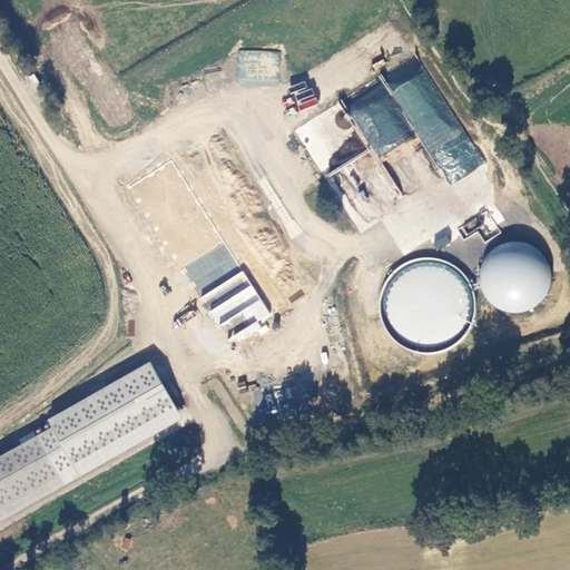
[(449,185),(484,164),(424,67),(390,88),(382,76),(341,101),(375,157),(416,133),(449,185)]
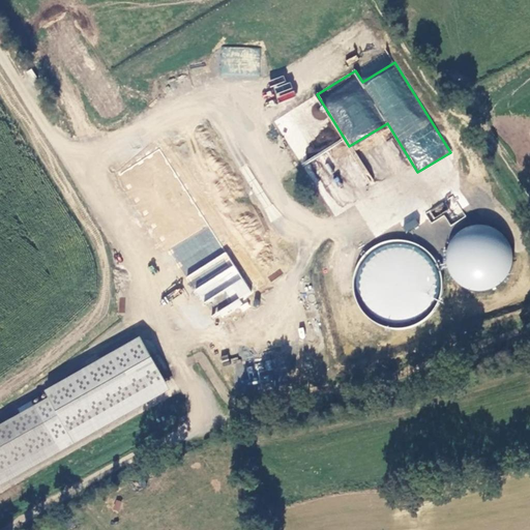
[(275,102),(293,97),(288,75),(270,80),(275,102)]
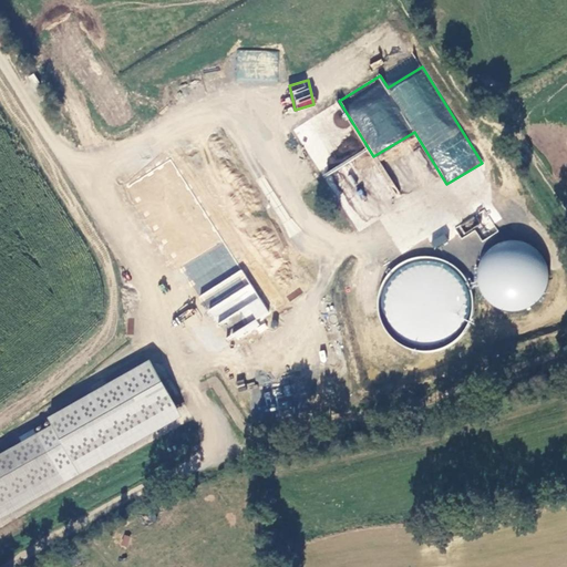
[(512,239),(496,241),(484,255),(477,272),(481,292),(494,307),(514,313),(532,307),(545,289),(549,274),(543,256),(525,245),(512,239)]
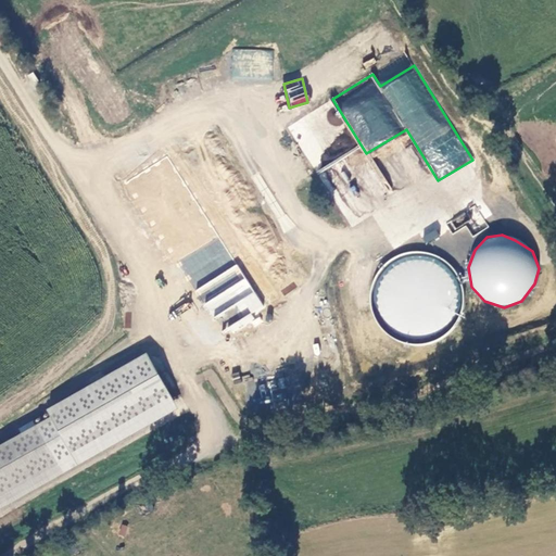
[(420,252),(408,252),(395,256),(383,267),(374,282),(369,304),(377,318),(388,335),(404,343),(426,344),(446,337),(463,310),(457,285),(447,267),(430,256),(420,252)]
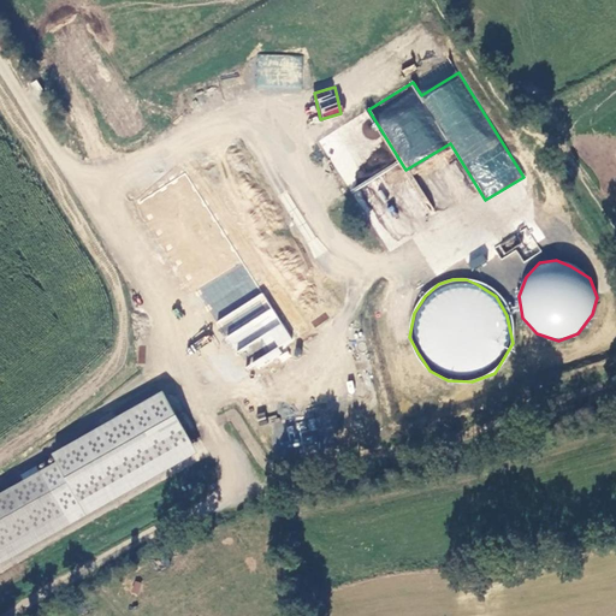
[(218,318),(248,373),(282,355),(278,349),(291,342),(265,292),(218,318)]
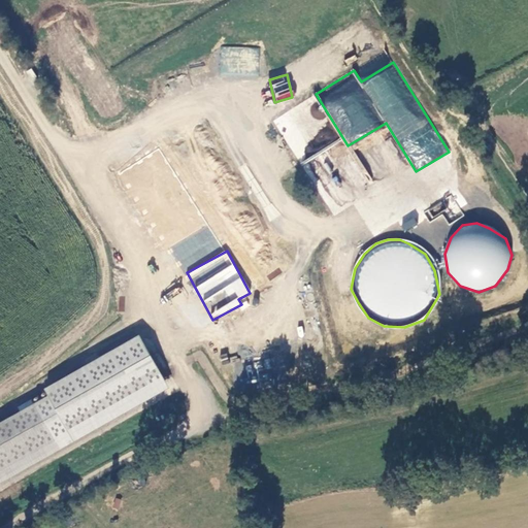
[(177,286),(164,296),(168,301),(180,291),(177,286)]
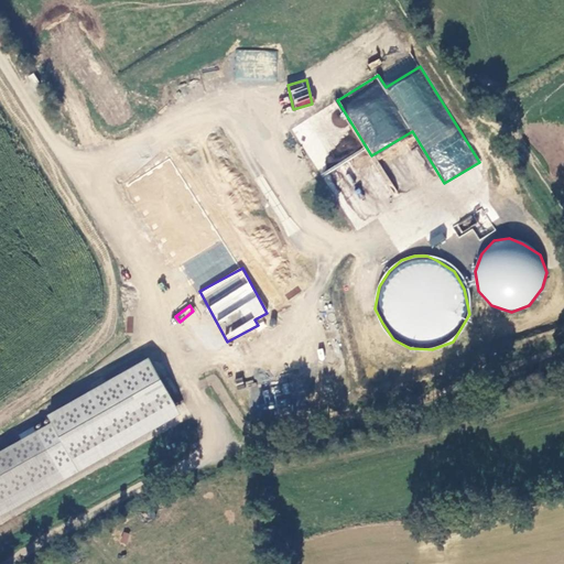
[(149,431),(179,415),(151,359),(45,412),(52,425),(0,451),(0,518),(154,441),(149,431)]
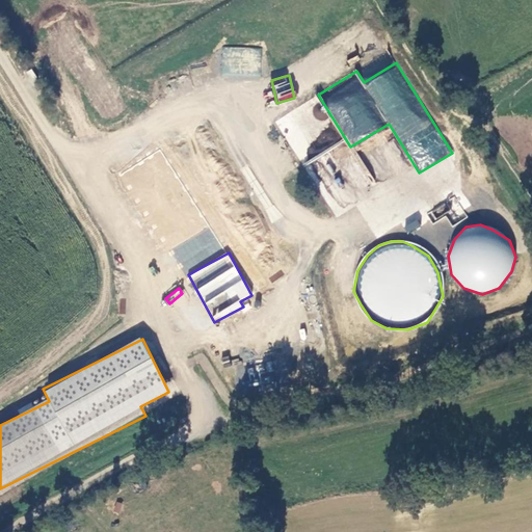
[(115,502),(113,511),(120,513),(123,504),(115,502)]
